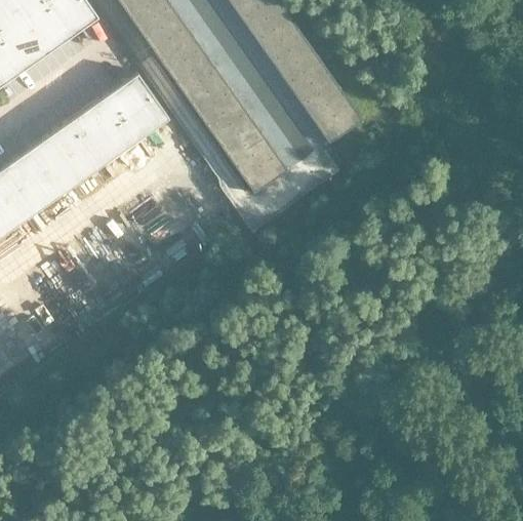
[(11,0),(0,0),(0,37),(0,38),(26,21),(11,0)]
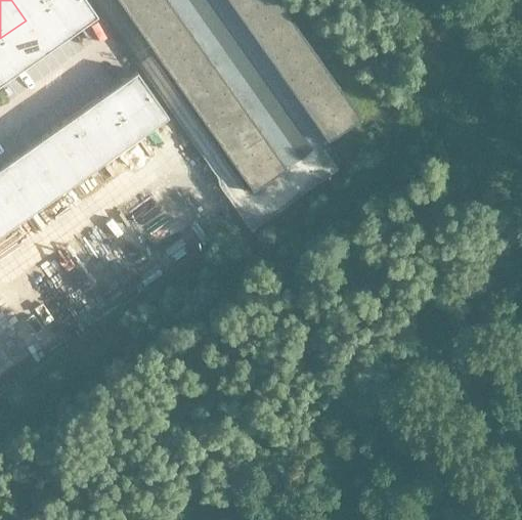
[(48,0),(11,0),(26,20),(50,2),(48,0)]
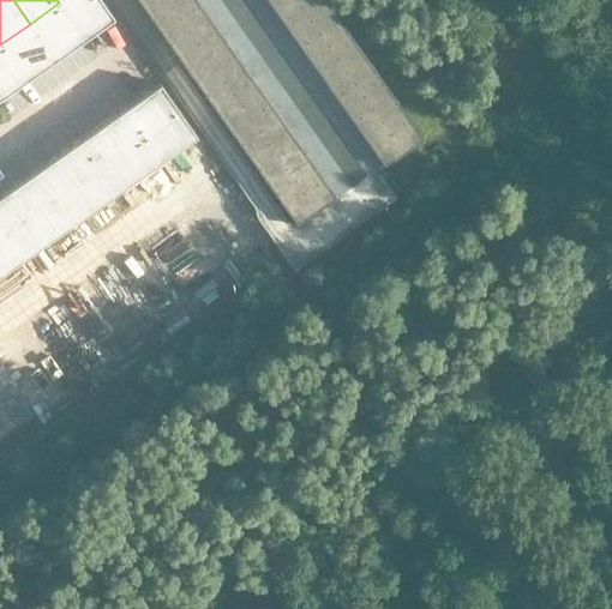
[(101,0),(63,0),(59,2),(87,42),(117,22),(101,0)]
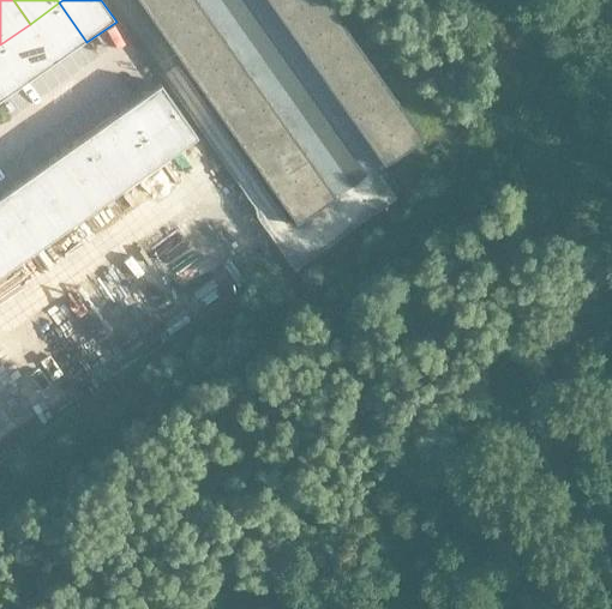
[(138,0),(153,19),(161,32),(169,44),(179,58),(187,70),(197,83),(205,95),(214,108),(223,120),(232,133),(240,145),(250,158),(258,170),(268,184),(276,196),(285,207),(299,228),(339,200),(324,180),(316,168),(306,155),(298,143),(288,131),(280,118),(271,106),(262,92),(253,80),(245,67),(235,55),(227,42),(219,30),(209,17),(201,5),(197,0),(138,0)]
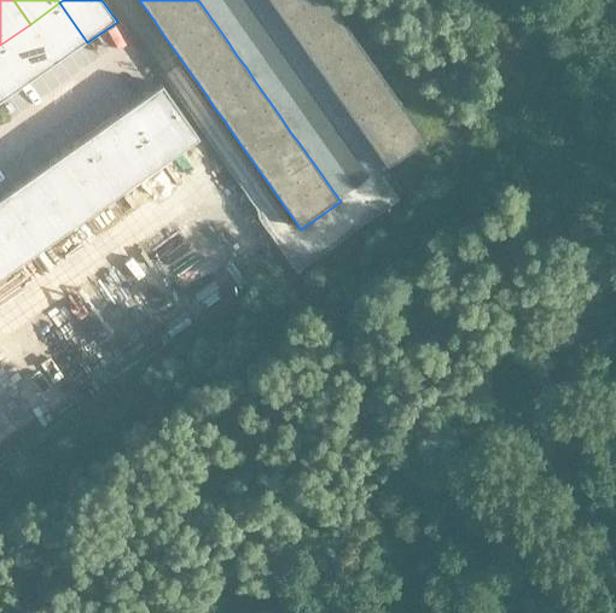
[(426,140),(327,0),(268,0),(388,168),(426,140)]
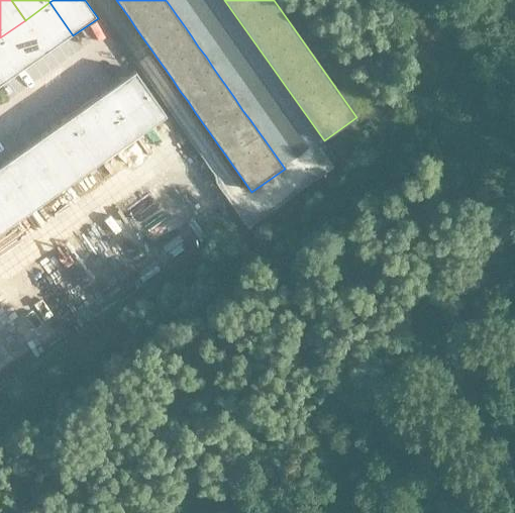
[(49,2),(25,20),(48,53),(73,35),(49,2)]
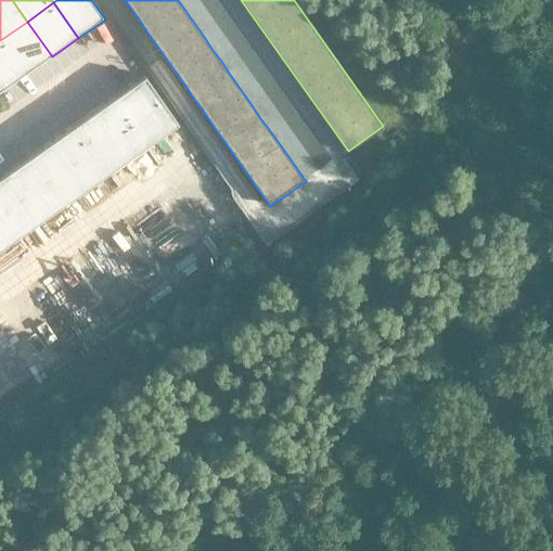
[(27,22),(0,40),(25,76),(52,56),(27,22)]
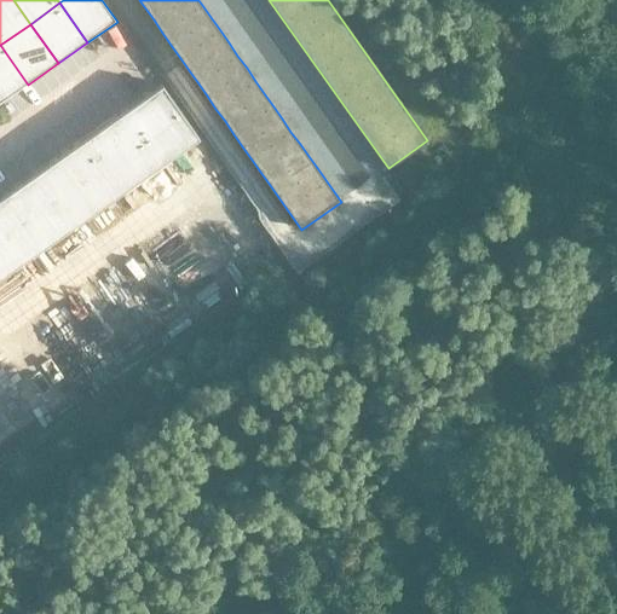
[(0,45),(0,104),(28,85),(0,45)]
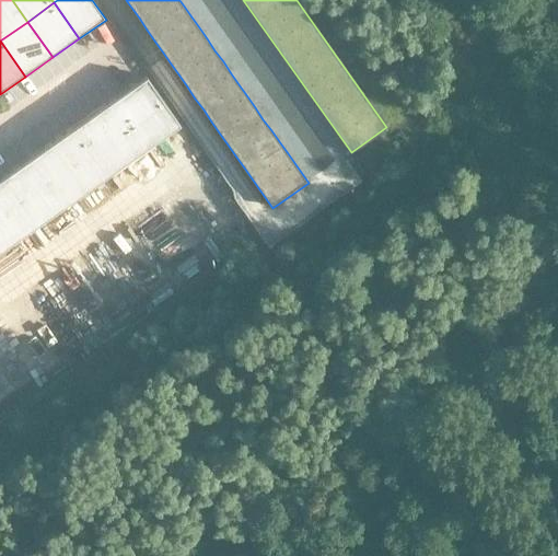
[(148,79),(115,103),(148,150),(182,127),(148,79)]
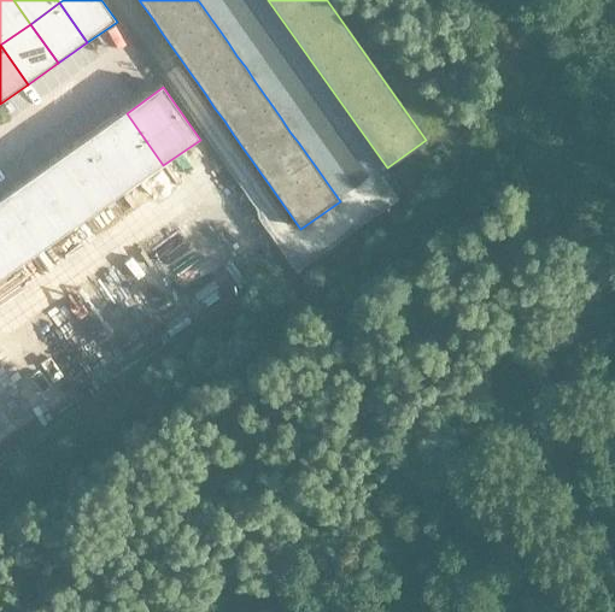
[(127,113),(97,134),(134,186),(163,165),(127,113)]
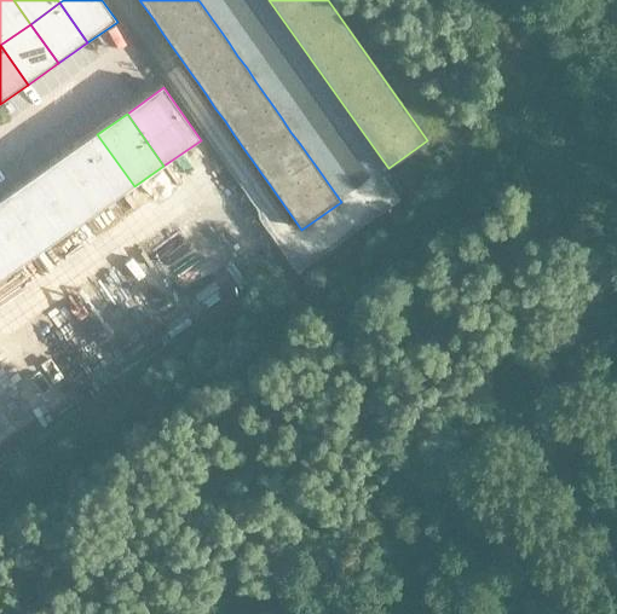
[(97,134),(67,155),(104,208),(134,186),(97,134)]
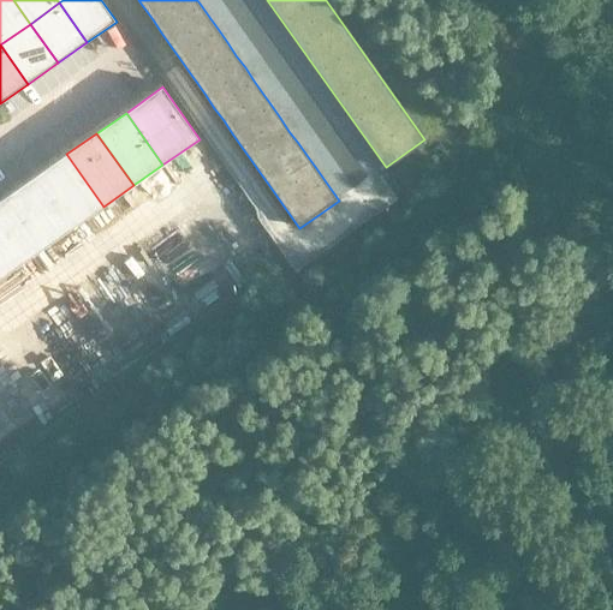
[(66,154),(37,175),(75,227),(103,207),(66,154)]
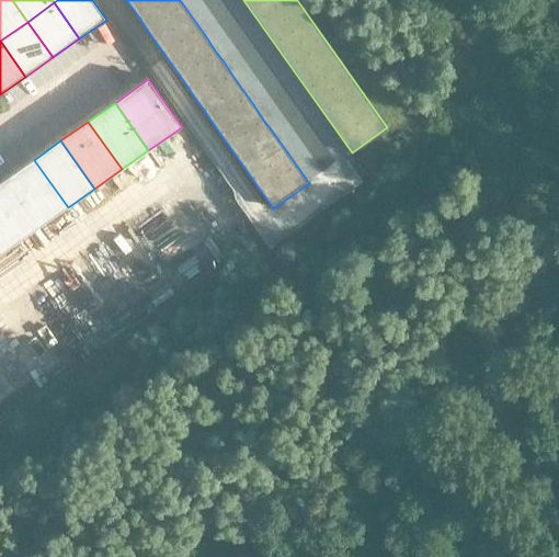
[(34,160),(7,179),(41,226),(68,207),(34,160)]
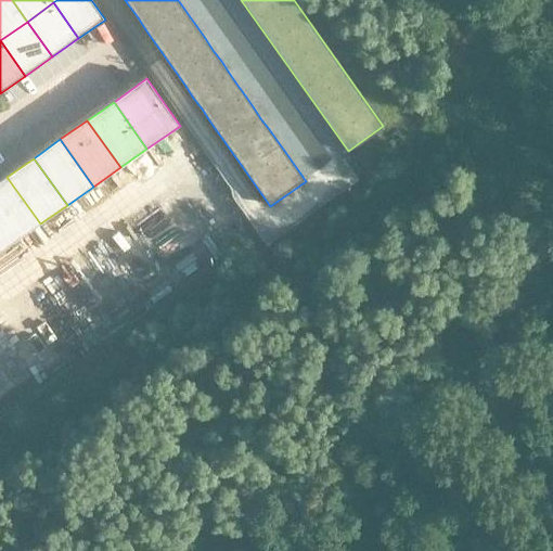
[(7,177),(0,181),(0,222),(13,243),(40,223),(7,177)]
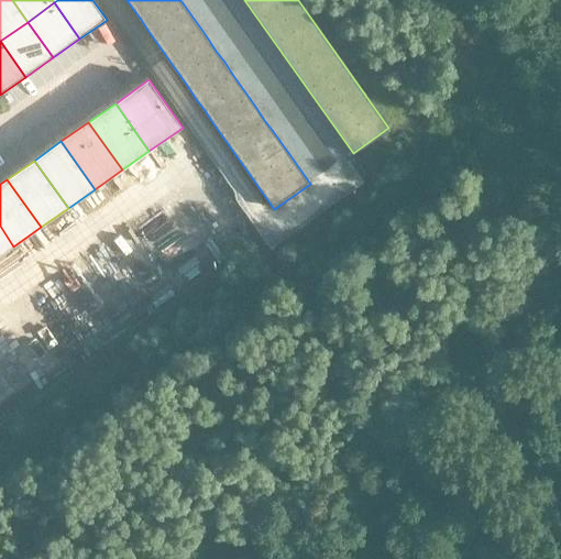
[(0,226),(0,255),(13,247),(0,226)]
